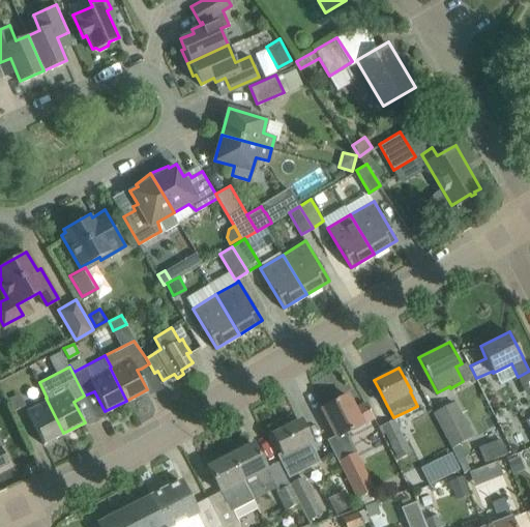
[(19,391),(7,398),(12,409),(25,403),(19,391)]
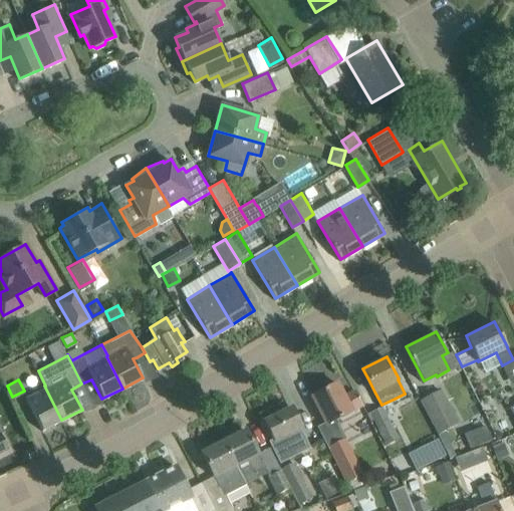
[(311,395),(316,404),(326,424),(352,410),(362,405),(354,389),(343,394),(337,381),(311,395)]
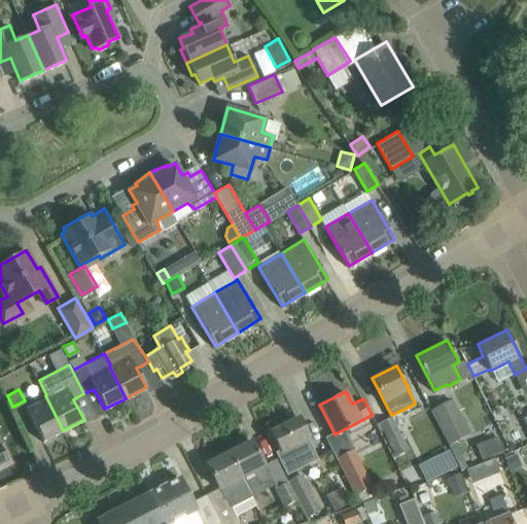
[(45,395),(25,407),(42,441),(63,430),(45,395)]
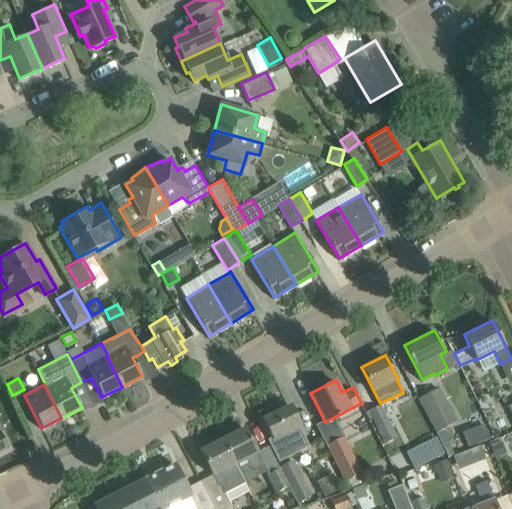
[(418,398),(436,432),(456,420),(438,387),(418,398)]
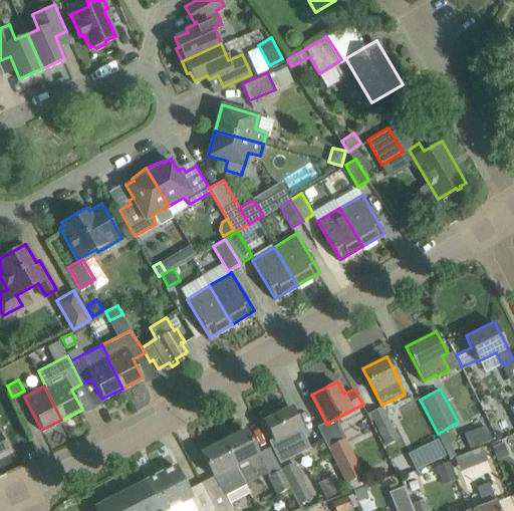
[(264,419),(268,428),(273,438),(269,440),(280,460),(309,446),(300,428),(302,427),(291,405),(264,419)]
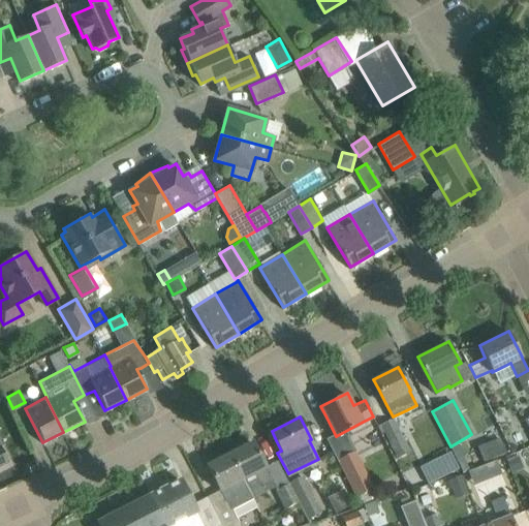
[(409,450),(395,420),(380,426),(396,457),(409,450)]
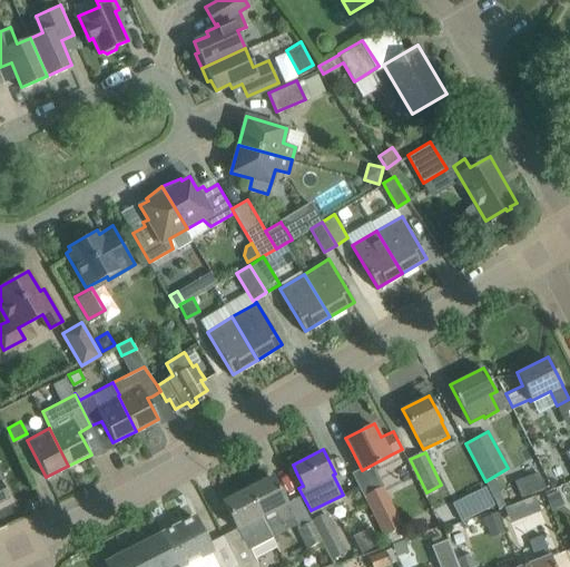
[(512,480),(519,497),(544,487),(538,470),(512,480)]
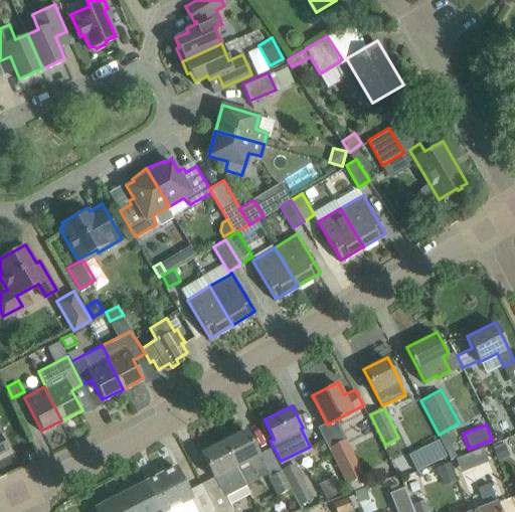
[(223,441),(228,450),(235,464),(245,484),(269,473),(288,511),(293,511),(301,508),(299,504),(300,504),(282,468),(270,445),(258,451),(246,429),(223,441)]
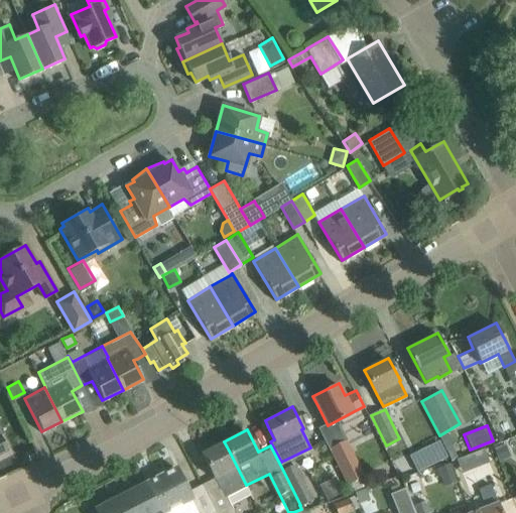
[(438,438),(424,445),(432,463),(447,456),(438,438)]
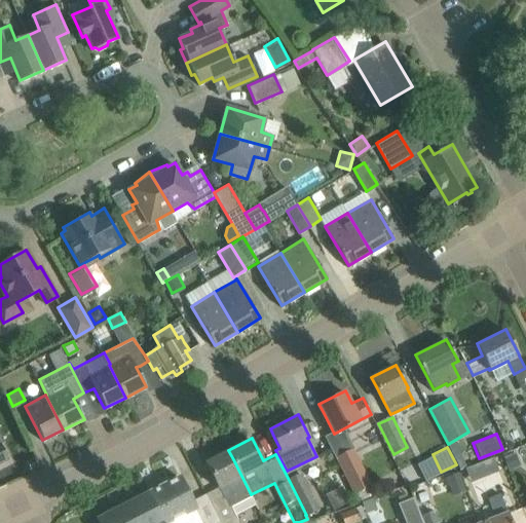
[(371,483),(354,449),(339,456),(360,499),(370,494),(366,485),(371,483)]
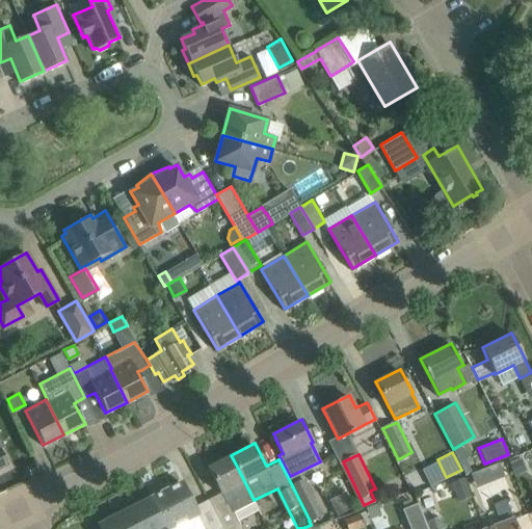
[(221,492),(232,511),(254,500),(243,479),(236,465),(231,455),(208,467),(220,492),(221,492)]
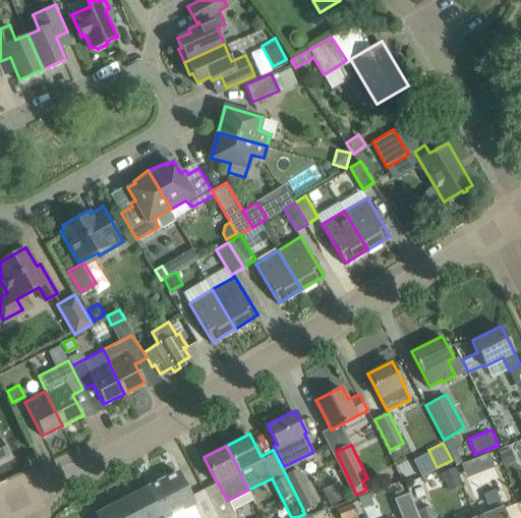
[(516,460),(511,447),(499,451),(504,464),(516,460)]
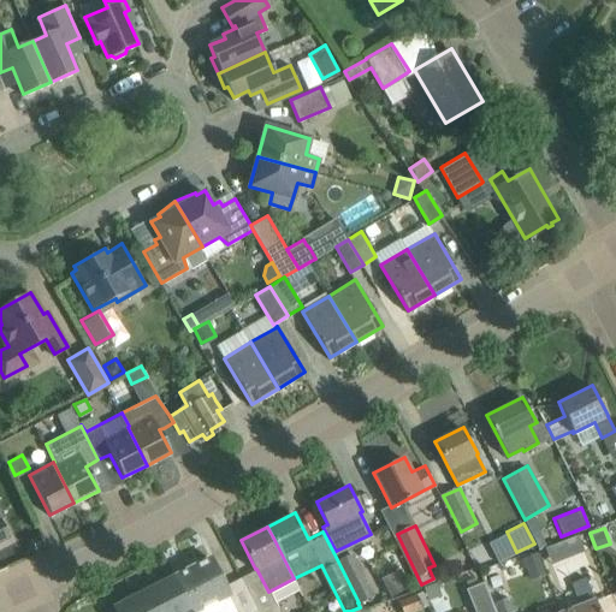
[(579,534),(562,540),(568,556),(585,550),(579,534)]
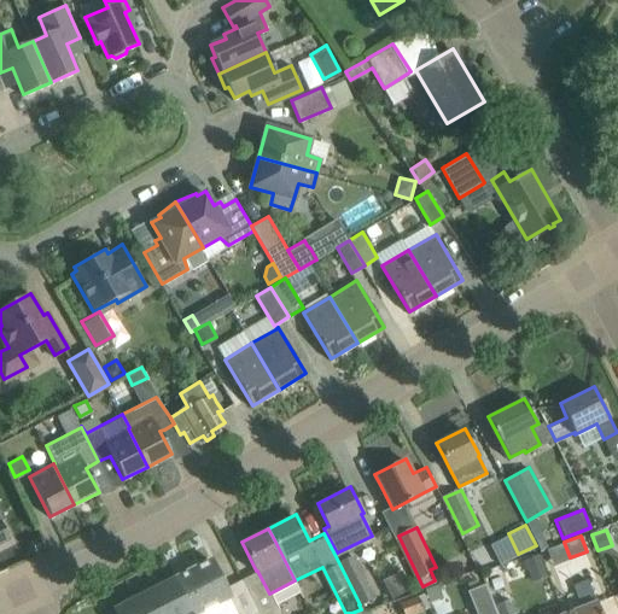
[(351,554),(338,561),(360,604),(374,596),(367,583),(351,554)]
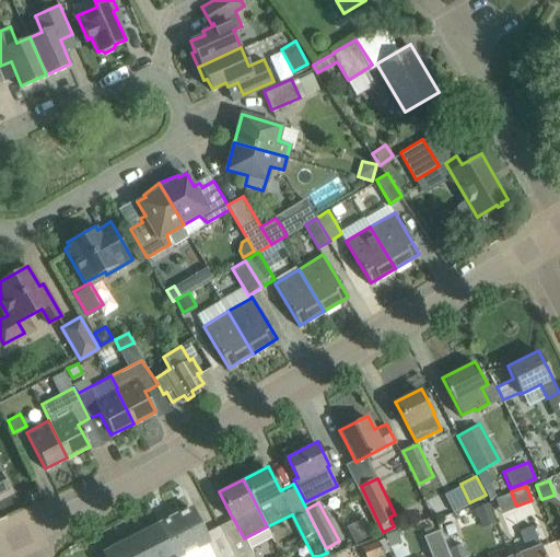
[(476,507),(481,520),(494,514),(489,502),(476,507)]
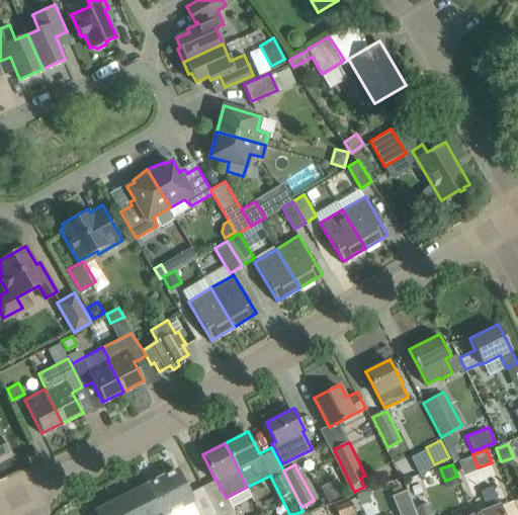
[(162,514),(167,513),(168,514),(177,514),(179,514),(180,514),(198,514),(200,514),(193,499),(177,467),(147,484),(162,514)]
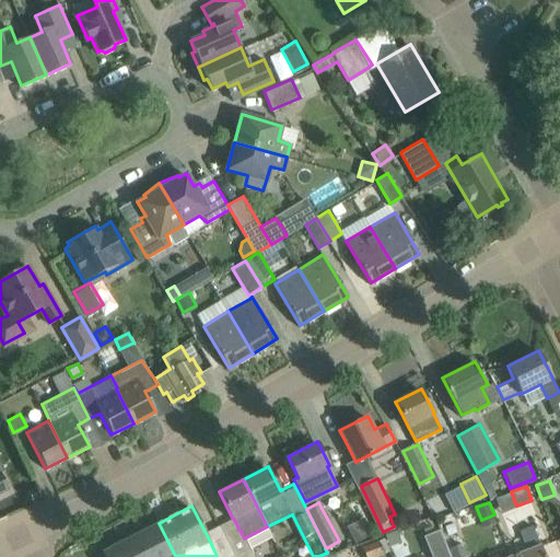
[(182,556),(181,555),(175,556),(159,523),(104,550),(106,556),(182,556)]
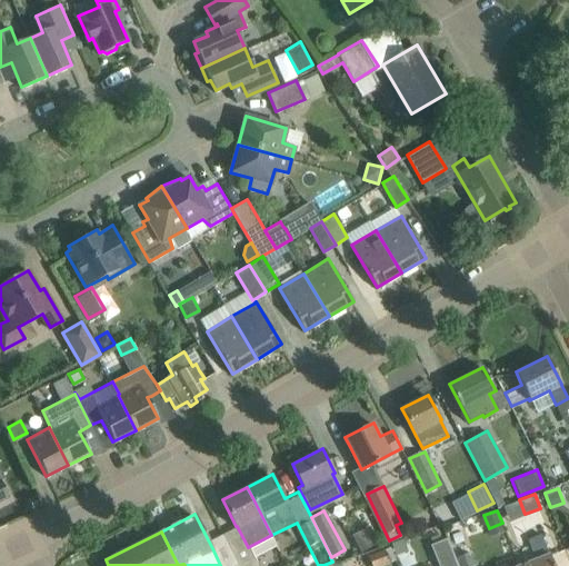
[(547,547),(540,533),(527,538),(532,553),(547,547)]
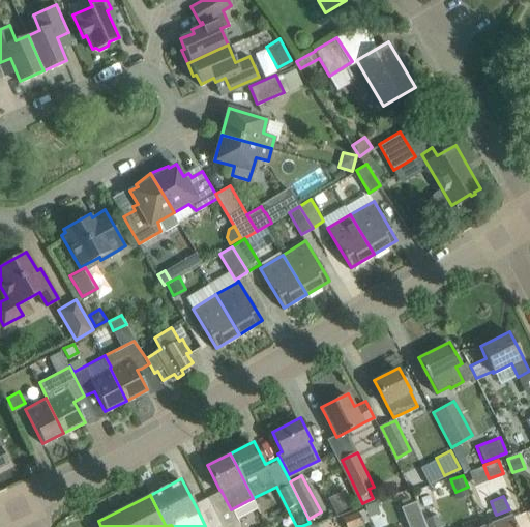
[(427,526),(422,516),(416,499),(415,500),(404,504),(401,505),(408,526),(427,526)]
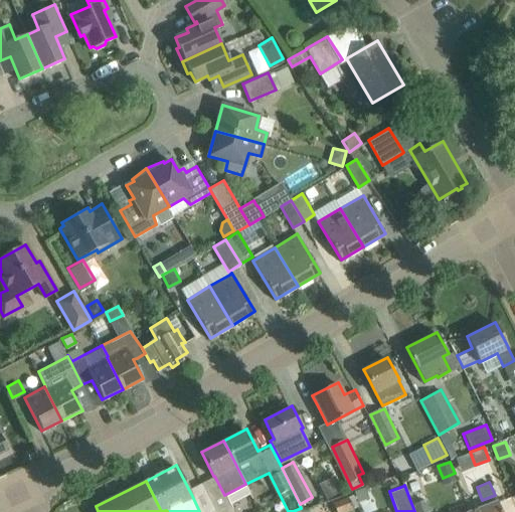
[(343,511),(353,508),(348,495),(333,501),(338,511),(343,511)]
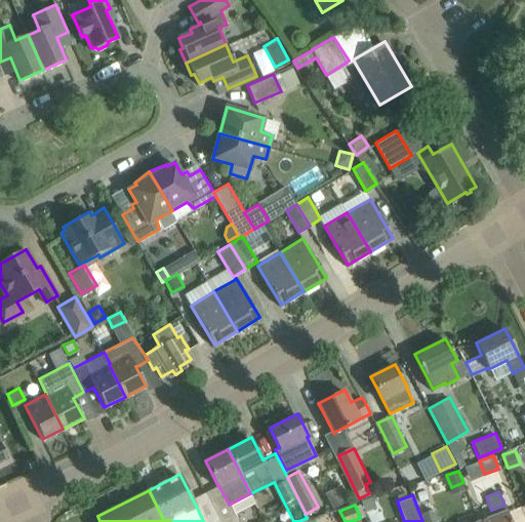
[(433,506),(418,511),(422,521),(435,521),(438,521),(433,506)]
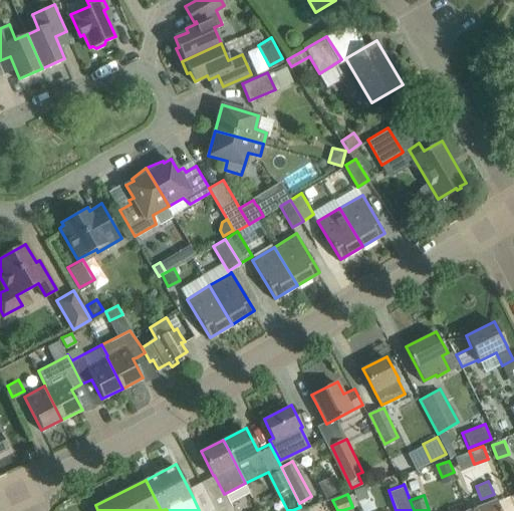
[(468,509),(468,510),(500,510),(496,499),(468,509)]
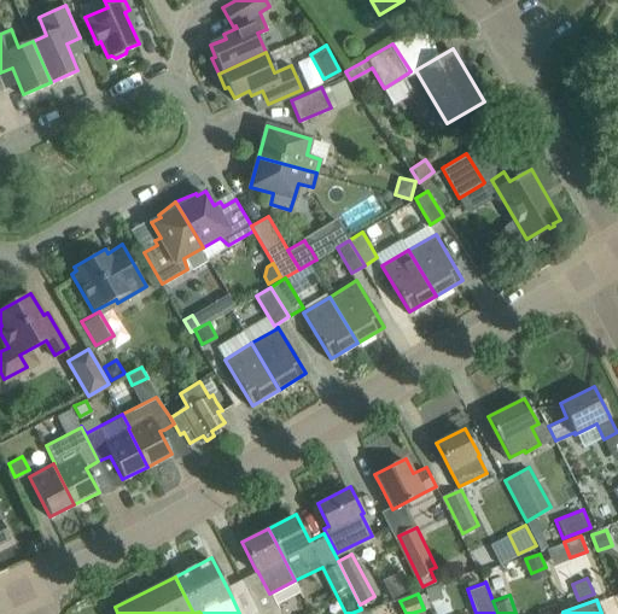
[(283,613),(277,601),(258,610),(260,613),(283,613)]
